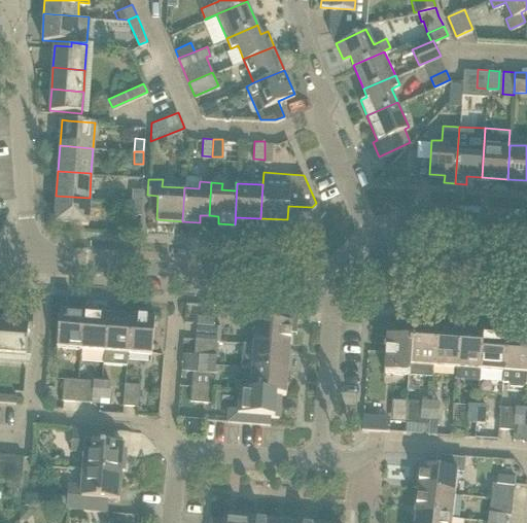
[(141,201),(142,188),(132,187),(132,200),(141,201)]
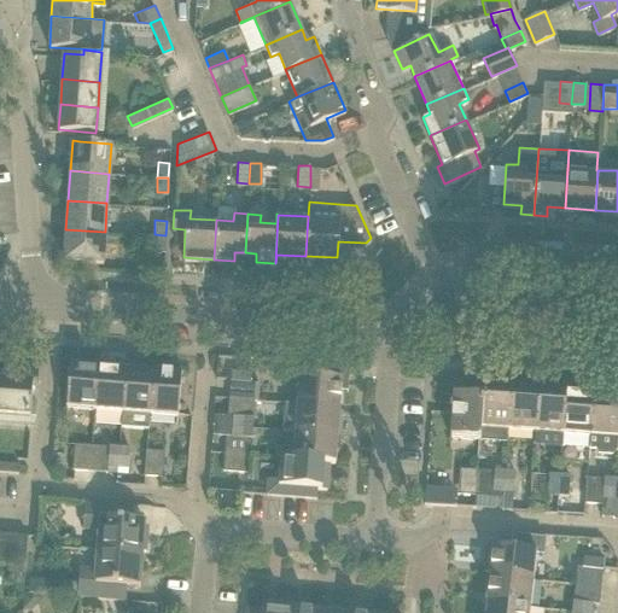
[(103,262),(105,232),(65,229),(64,258),(103,262)]
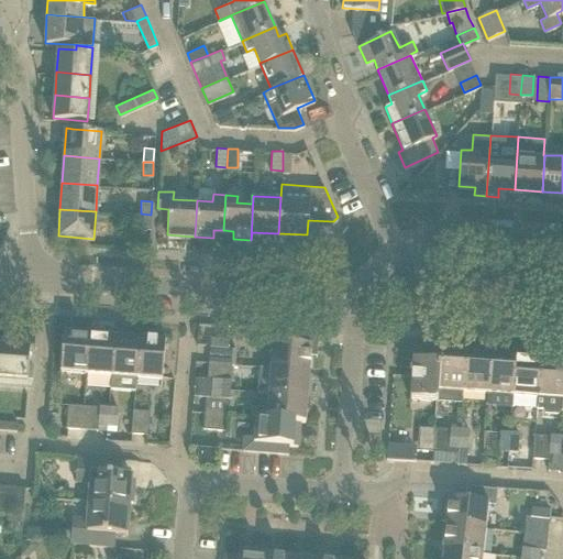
[(150,228),(151,215),(141,214),(140,228),(150,228)]
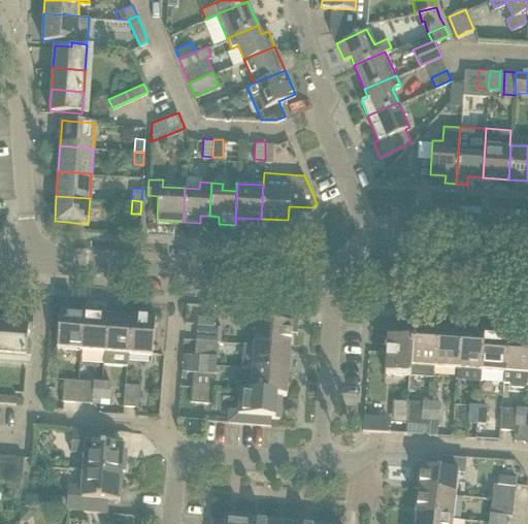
[(123,224),(123,229),(134,230),(135,219),(129,218),(123,224)]
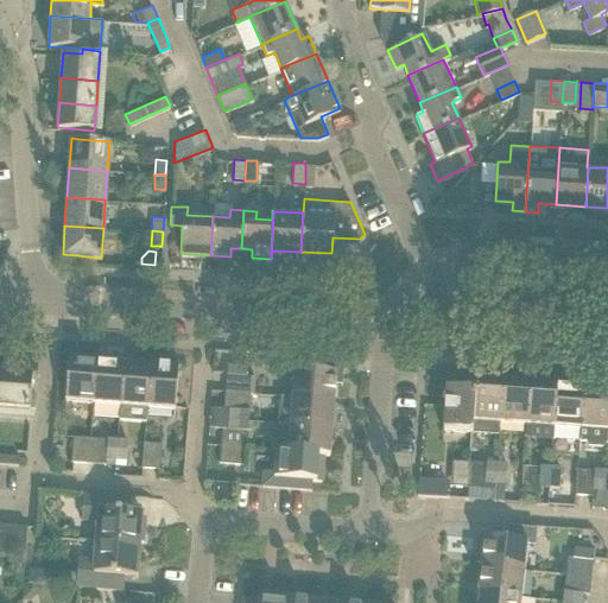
[(318,380),(321,353),(287,350),(286,374),(291,375),(290,393),(280,393),(280,394),(291,394),(334,398),(335,381),(318,380)]
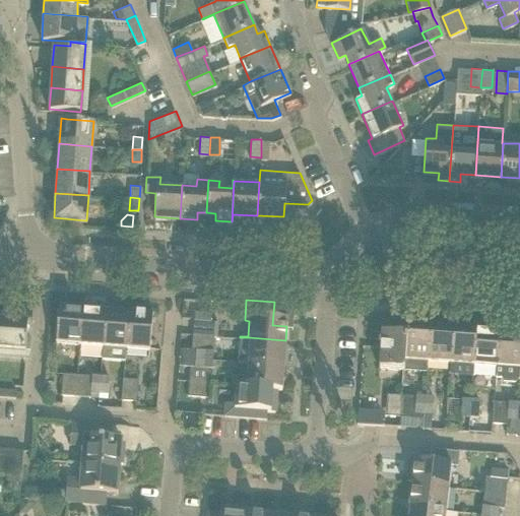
[(79,342),(82,302),(69,301),(69,306),(58,305),(55,340),(79,342)]
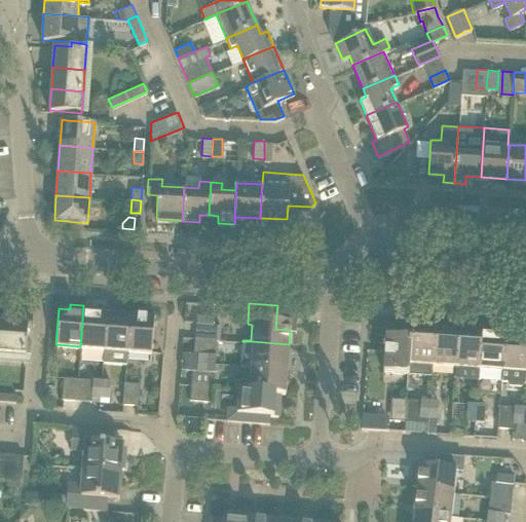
[(84,310),(84,305),(83,305),(80,346),(104,348),(106,311),(84,310)]
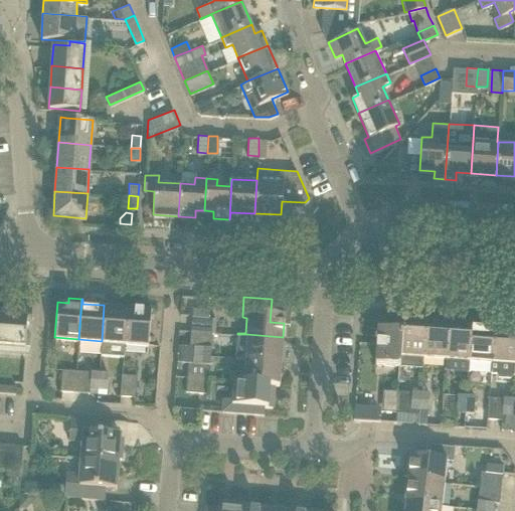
[(148,345),(151,304),(138,303),(137,308),(127,307),(124,343),(148,345)]
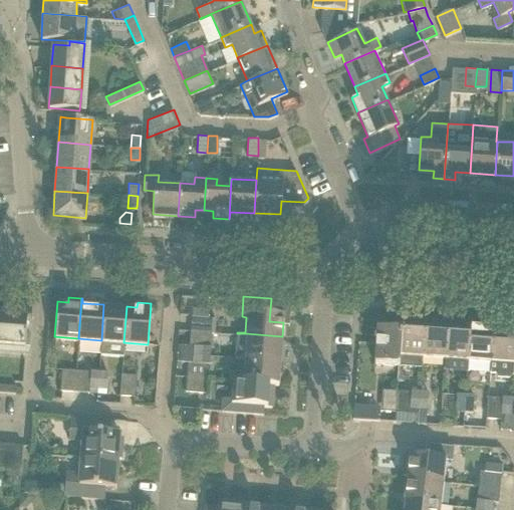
[(123,342),(126,306),(103,304),(101,340),(100,352),(122,354),(123,342)]
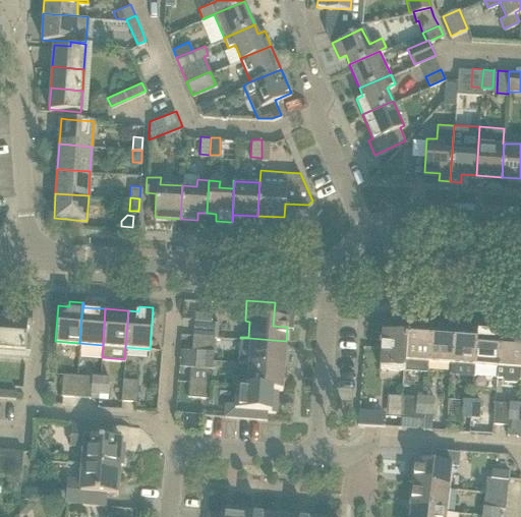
[(211,321),(212,311),(194,310),(193,320),(211,321)]
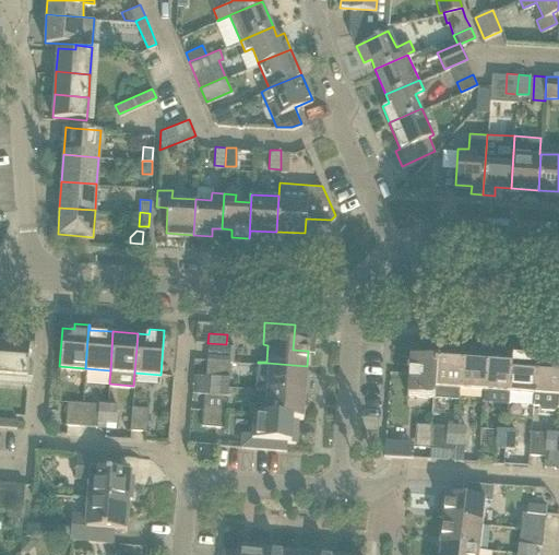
[(30,344),(0,341),(0,376),(31,378),(33,362),(27,361),(30,344)]
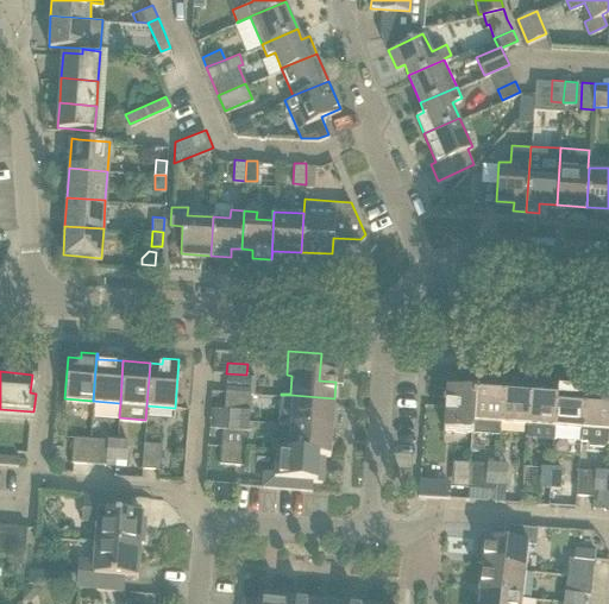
[(225,373),(224,390),(249,392),(250,376),(246,375),(226,373),(225,373)]
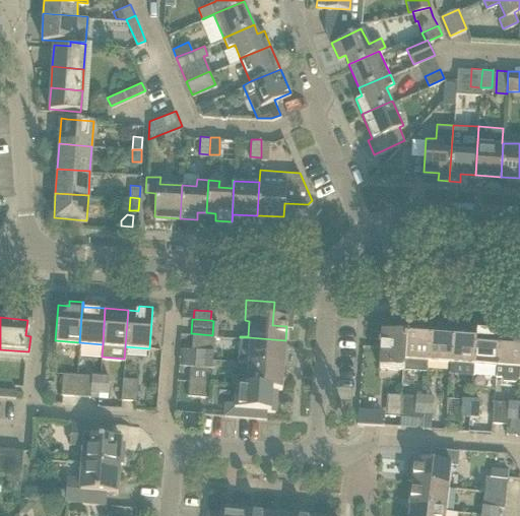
[(471,374),(475,321),(460,320),(460,325),(452,325),(449,361),(449,362),(449,373),(471,374)]
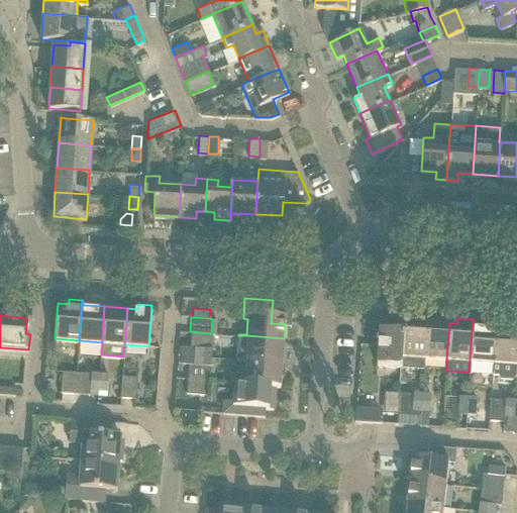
[(400,366),(403,319),(402,319),(402,324),(389,323),(388,328),(379,327),(377,364),(400,366)]
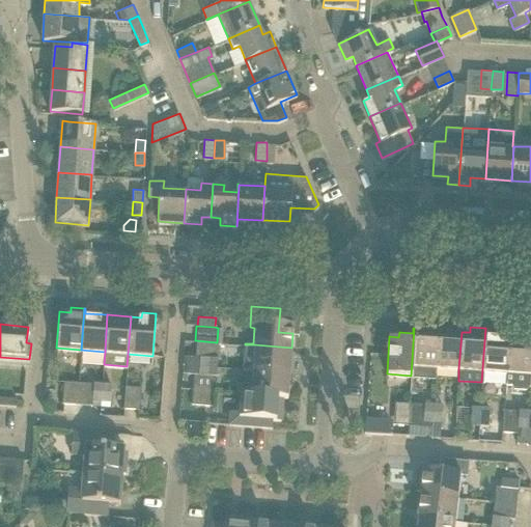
[(435,377),(438,330),(414,328),(411,376),(435,377)]
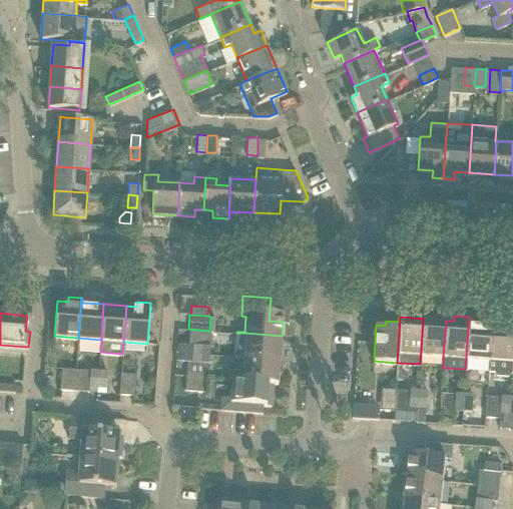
[(466,358),(465,369),(466,369),(489,370),(490,360),(489,360),(492,324),(492,319),(477,318),(477,323),(469,322),(469,317),(466,358)]
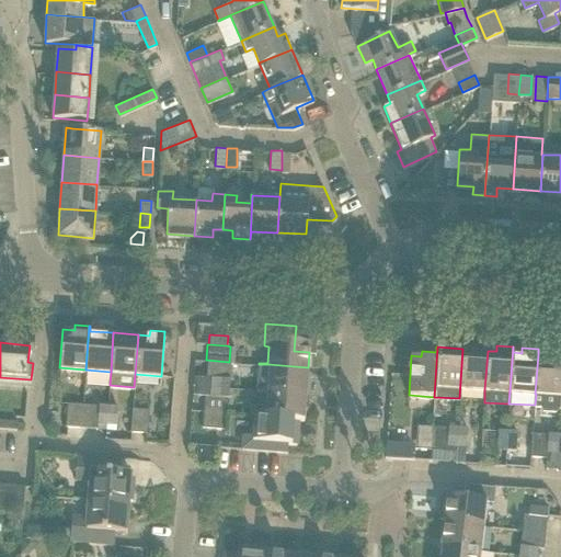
[(484,389),(488,351),(462,349),(459,398),(460,389),(484,390),(484,389)]
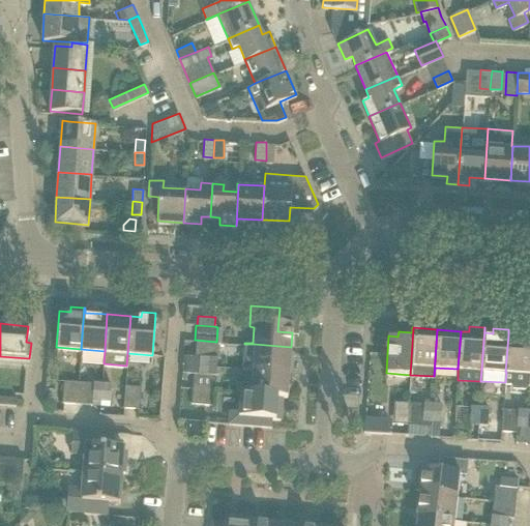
[(528,385),(529,355),(529,335),(508,334),(505,372),(506,372),(505,382),(510,383),(512,387),(526,387),(528,385)]
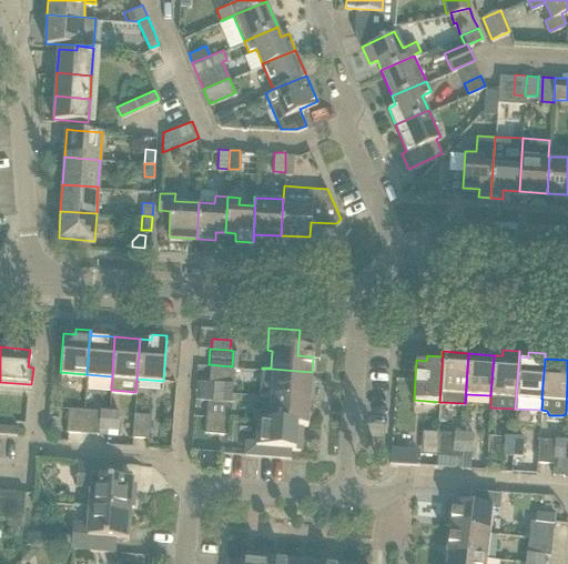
[(312,372),(272,369),(262,369),(260,393),(270,394),(310,398),(312,372)]
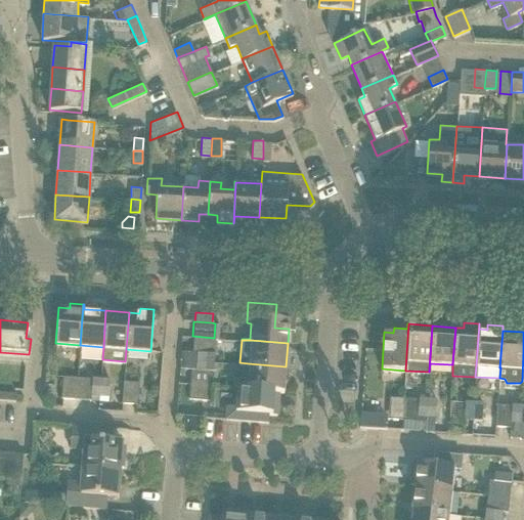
[(214,352),(192,350),(180,349),(180,358),(214,360),(214,352)]
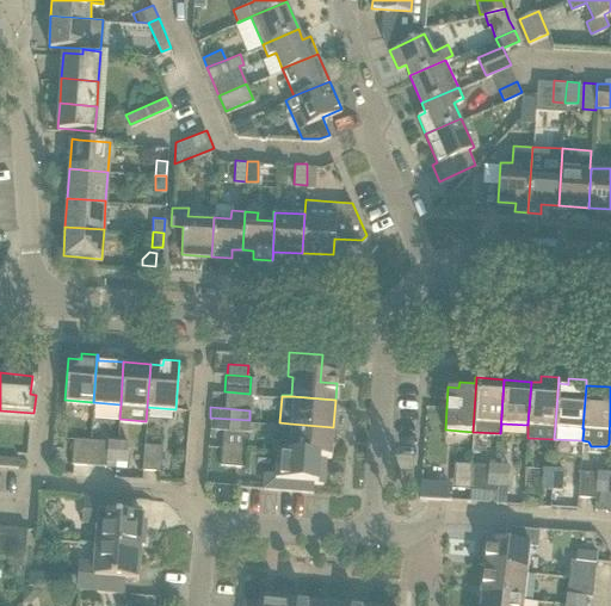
[(248,430),(250,420),(210,418),(209,427),(248,430)]
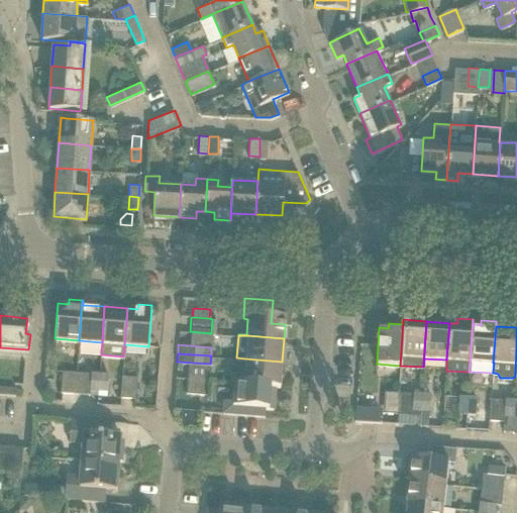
[(280,385),(282,362),(245,358),(243,381),(233,380),(233,381),(280,385)]
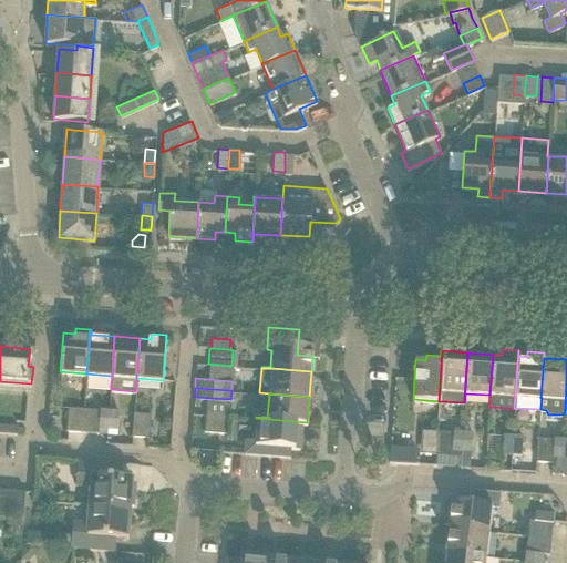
[(82,430),(84,407),(68,406),(65,429),(82,430)]
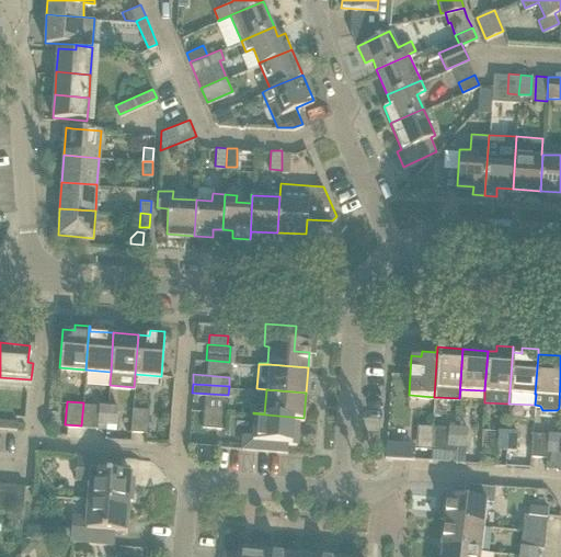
[(106,422),(107,405),(99,404),(98,421),(106,422)]
